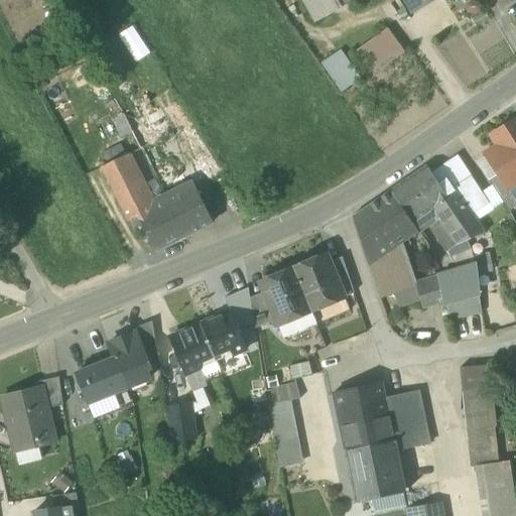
[(302,0),(315,22),(355,0),(302,0)]
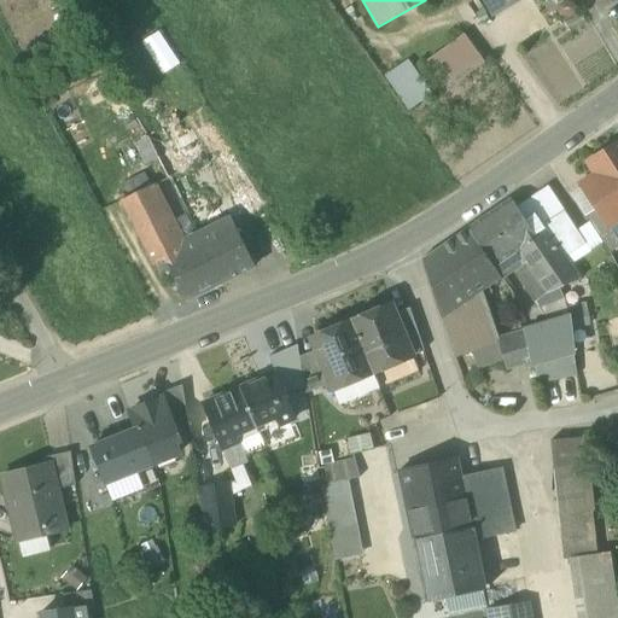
[(483,0),(491,15),(514,0),(483,0)]
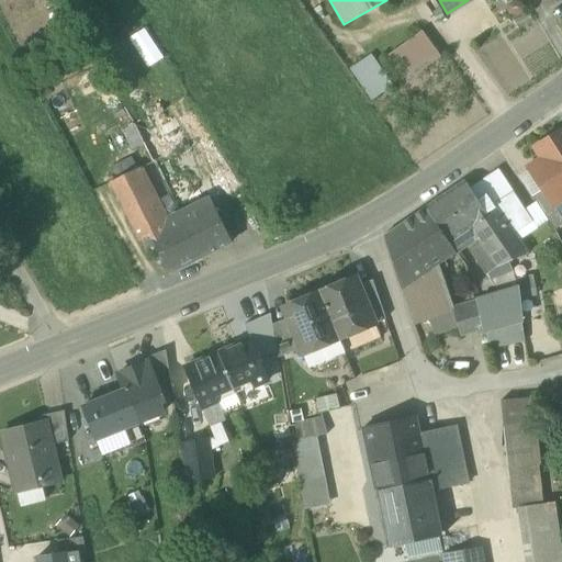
[(145,26),(130,36),(148,66),(164,57),(145,26)]
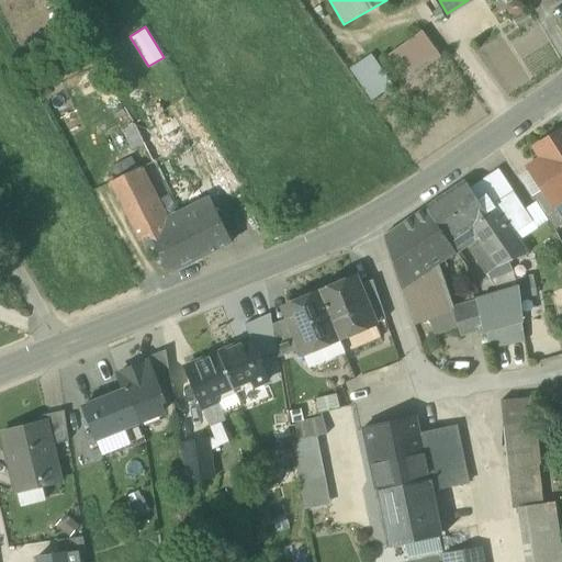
[(386,56),(403,79),(435,57),(418,33),(386,56)]
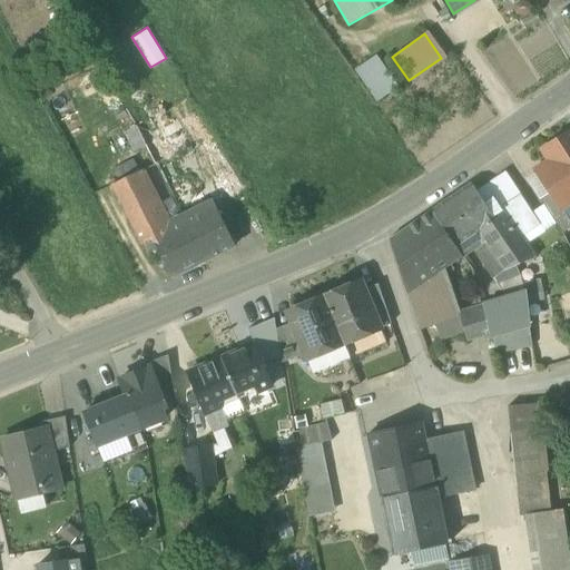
[(357,71),(377,99),(395,85),(376,58),(357,71)]
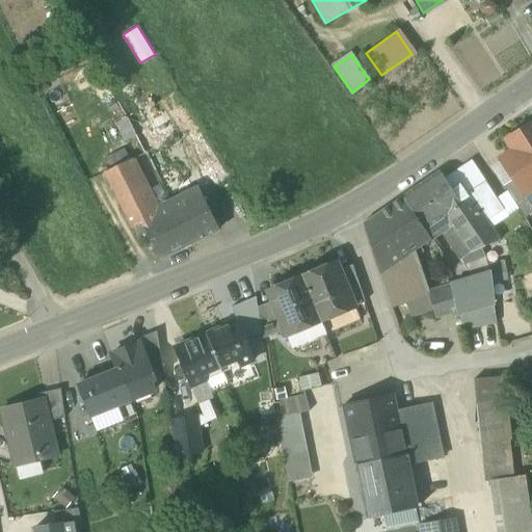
[(163,107),(151,113),(161,135),(174,129),(163,107)]
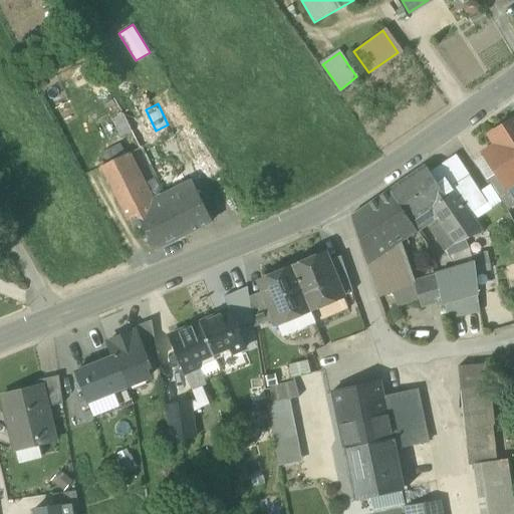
[(513,119),(503,126),(513,144),(513,119)]
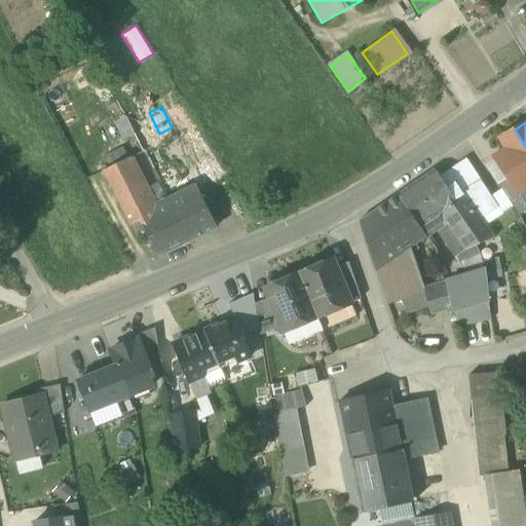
[(518,191),(525,186),(525,147),(515,129),(503,138),(510,148),(495,157),(497,160),(509,178),(518,192),(518,191)]
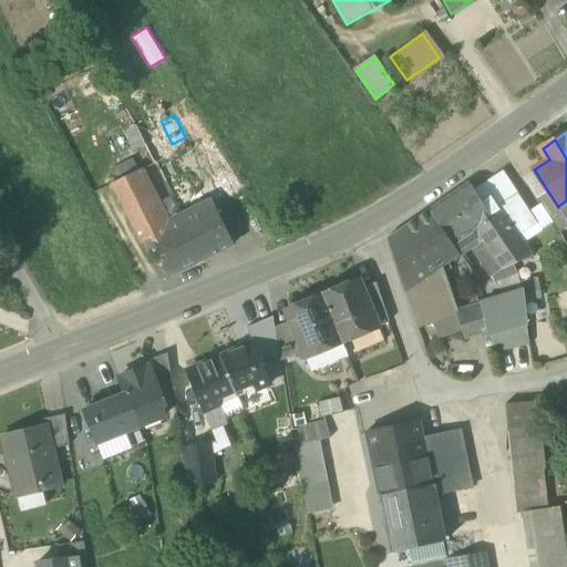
[(498,206),(517,194),(503,169),(473,188),(482,203),(491,196),(498,206)]
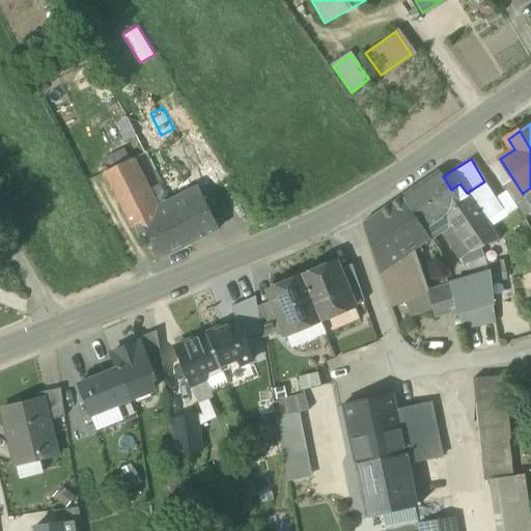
[(107,172),(134,226),(144,221),(143,220),(158,213),(131,160),(107,172)]
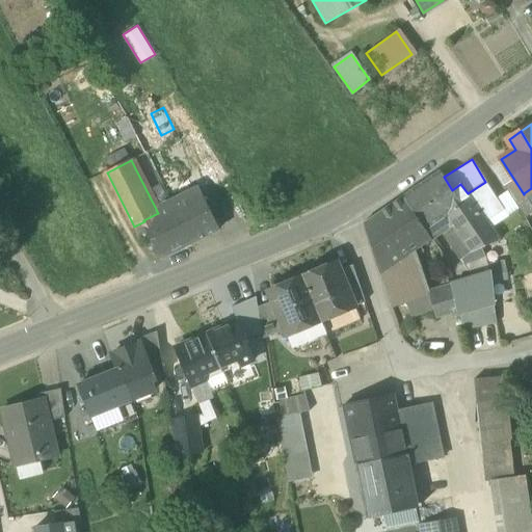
[(491,168),(504,186),(514,180),(503,162),(491,168)]
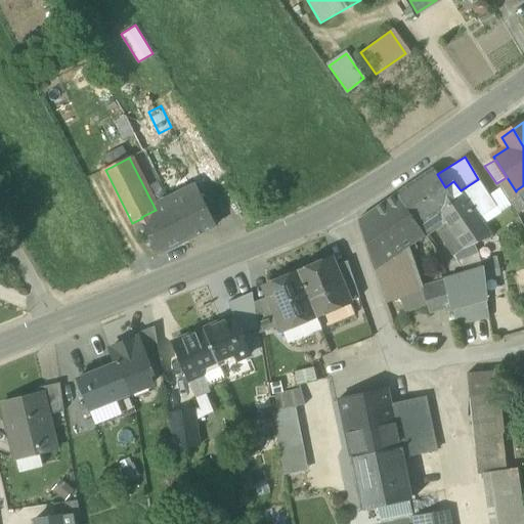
[(479,218),(476,214),(461,190),(453,181),(445,187),(437,174),(433,169),(397,193),(425,236),(436,229),(453,256),(465,248),(474,245),(491,237),(491,236),(479,218)]
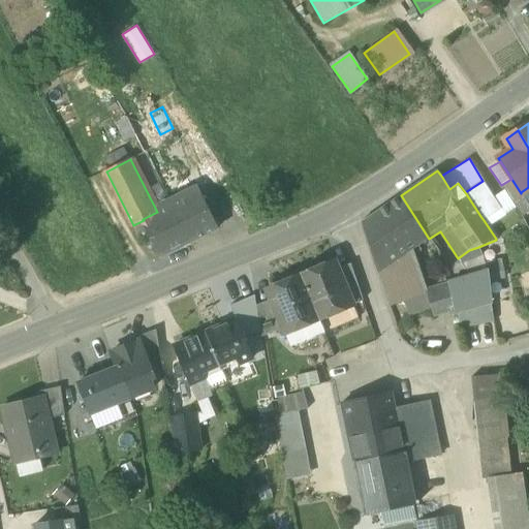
[(516,208),(522,217),(528,212),(528,205),(521,192),(521,193),(511,179),(501,185),(504,190),(516,208)]
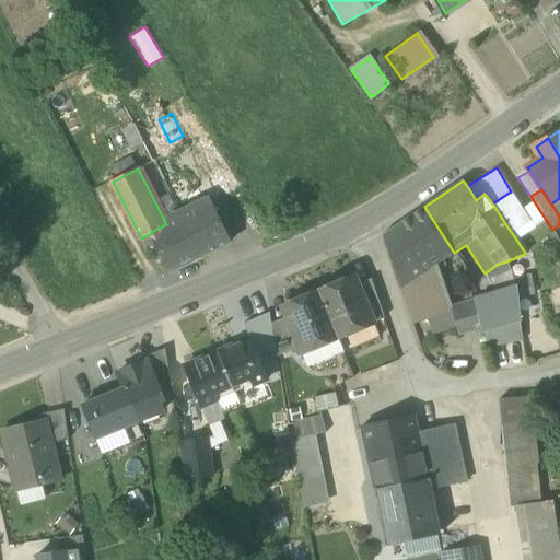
[(511,191),(492,203),(509,229),(528,217),(523,209),(511,191)]
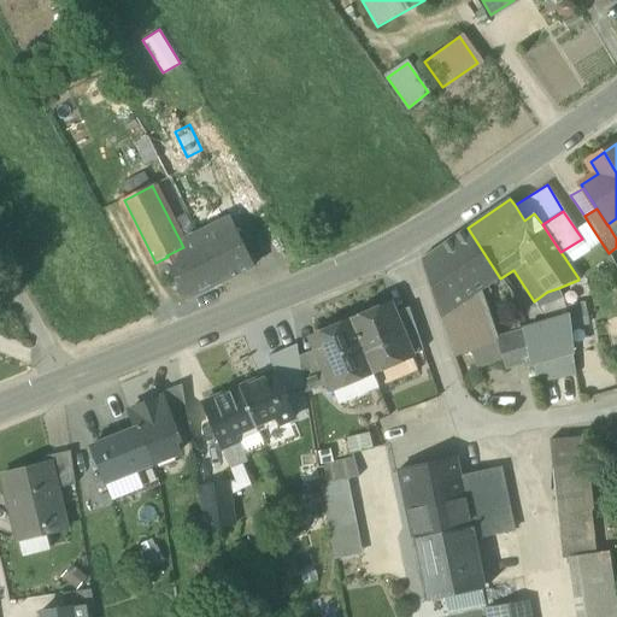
[(582,239),(585,244),(588,250),(601,242),(588,222),(576,230),(582,239)]
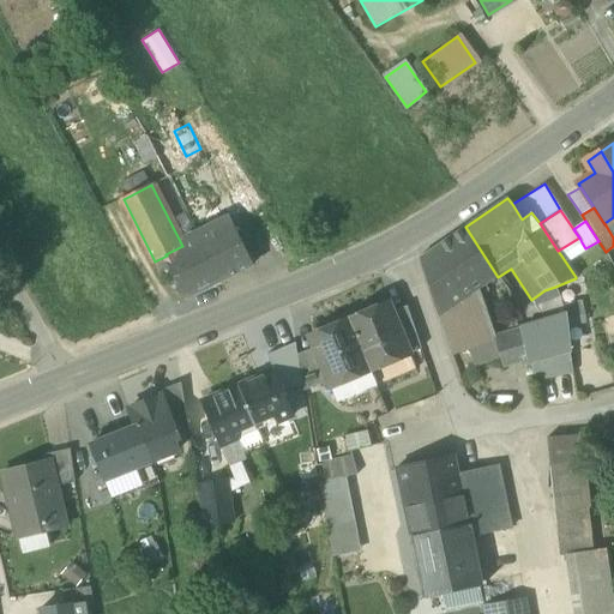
[(232,222),(197,239),(206,258),(208,257),(220,282),(253,265),(232,222)]
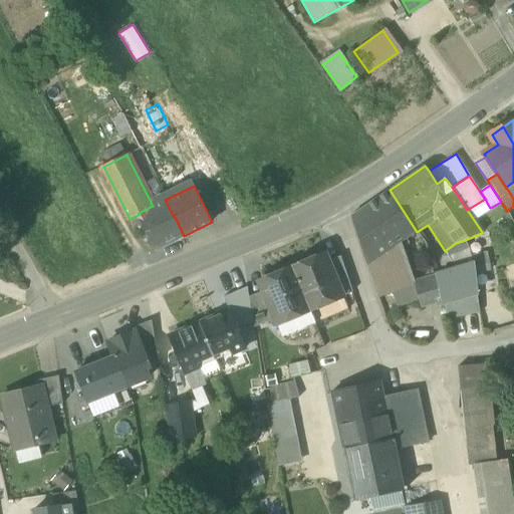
[(350,216),(367,265),(401,242),(417,232),(390,190),(381,195),(350,216)]
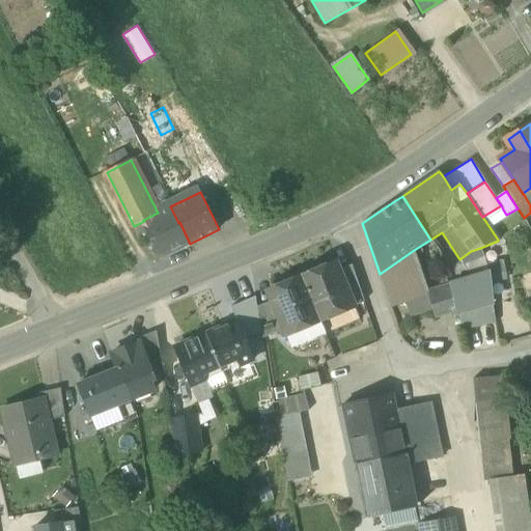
[(503,210),(501,205),(482,217),(485,221),(503,210)]
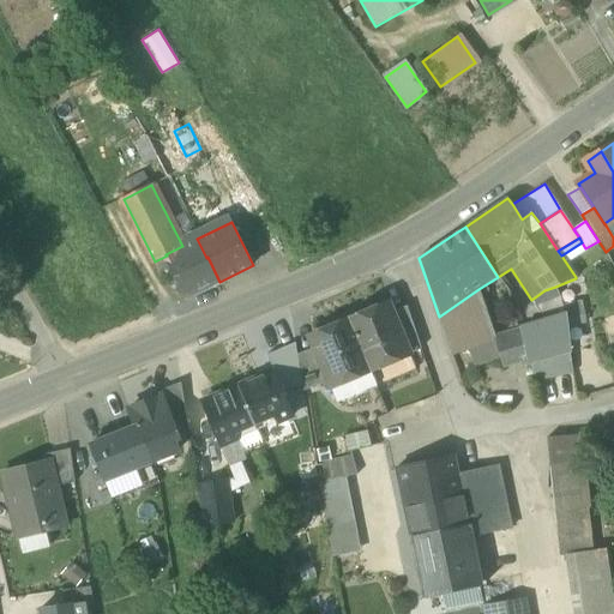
[(187,298),(220,282),(208,257),(206,258),(197,239),(182,246),(166,254),(167,256),(187,298)]
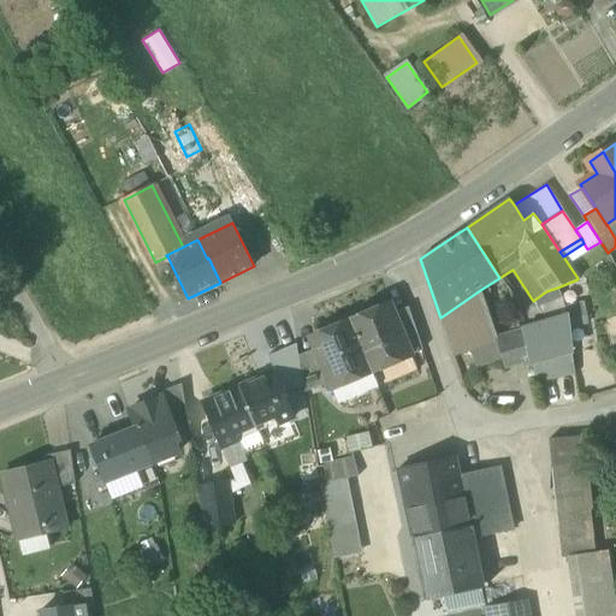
[(562,297),(557,288),(546,291),(533,301),(548,324),(566,318),(564,307),(562,297)]
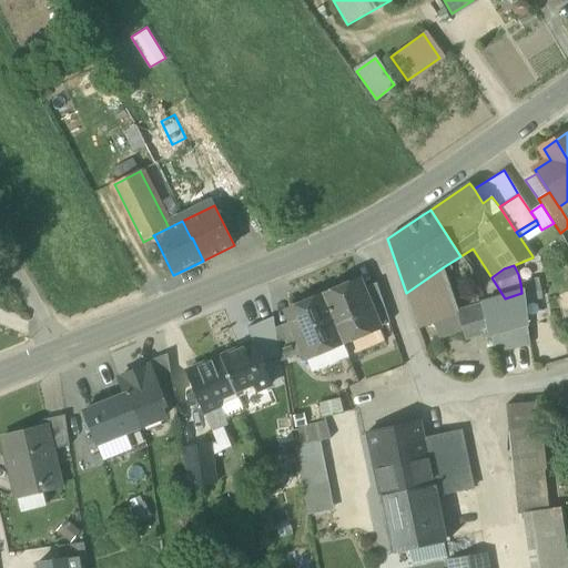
[(448,283),(443,267),(406,293),(418,328),(434,323),(439,337),(464,331),(465,330),(458,312),(449,287),(448,283)]
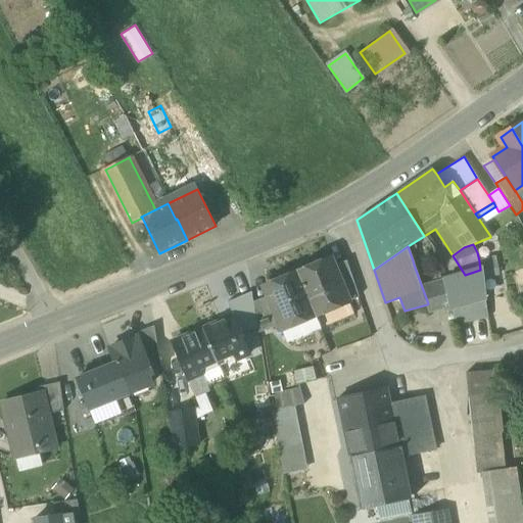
[(481,270),(481,272),(497,269),(494,256),(479,260),(480,270),(481,270)]
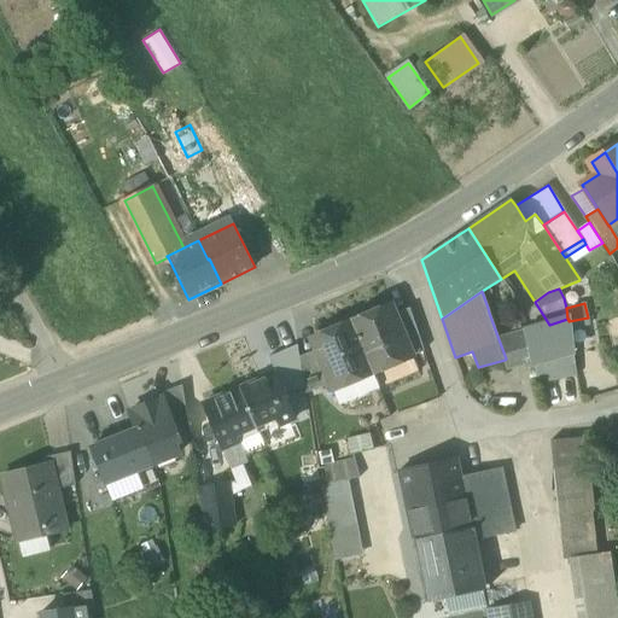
[(369,318),(353,325),(373,373),(392,365),(390,360),(410,350),(395,314),(392,308),(388,307),(371,314),(369,318)]
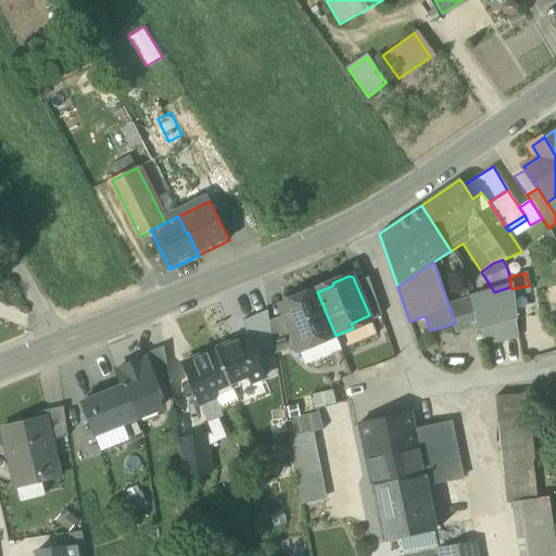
[(369,315),(371,320),(381,316),(368,277),(355,282),(369,315)]
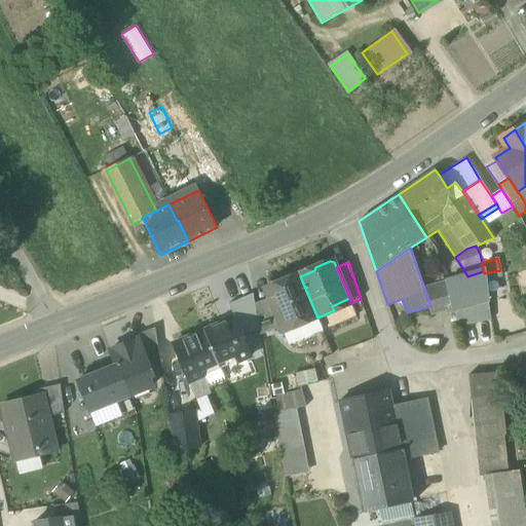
[(484,273),(485,280),(501,276),(500,270),(484,273)]
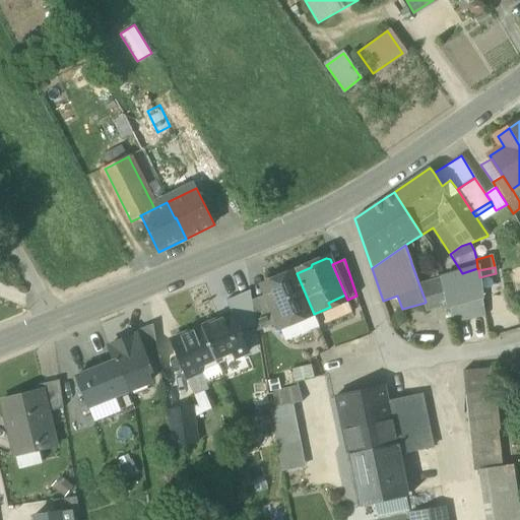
[(478,268),(477,268),(462,273),(440,279),(445,301),(447,307),(449,306),(481,297),(479,277),(478,270),(478,268)]
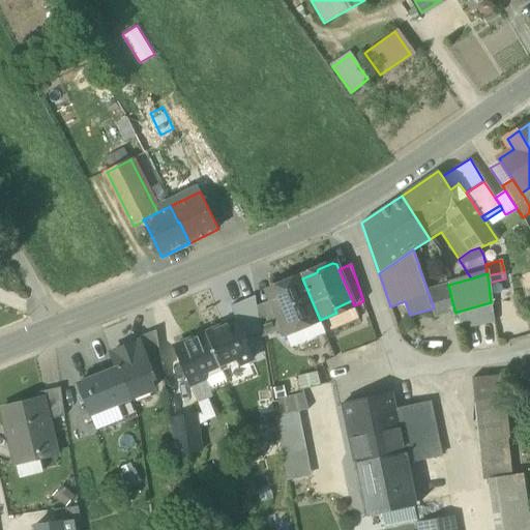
[(284,329),(301,322),(303,326),(320,320),(302,278),(288,285),(284,283),(270,289),(268,293),(271,300),(284,329)]
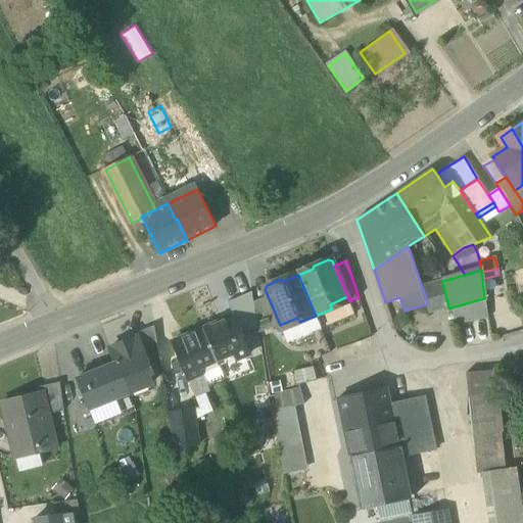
[(428,303),(427,304),(428,308),(447,302),(442,281),(422,287),(428,303)]
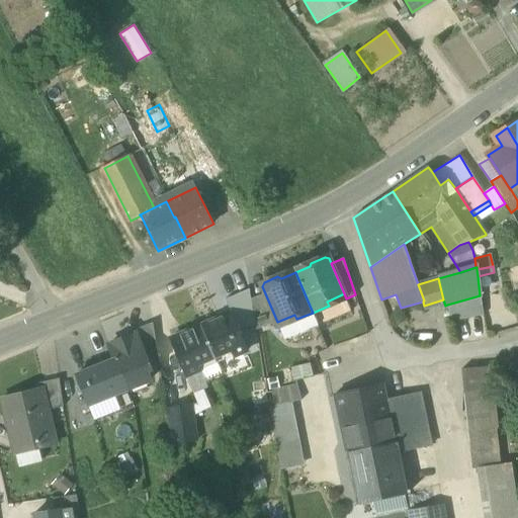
[(231,313),(239,332),(255,325),(251,299),(250,289),(226,299),(231,313)]
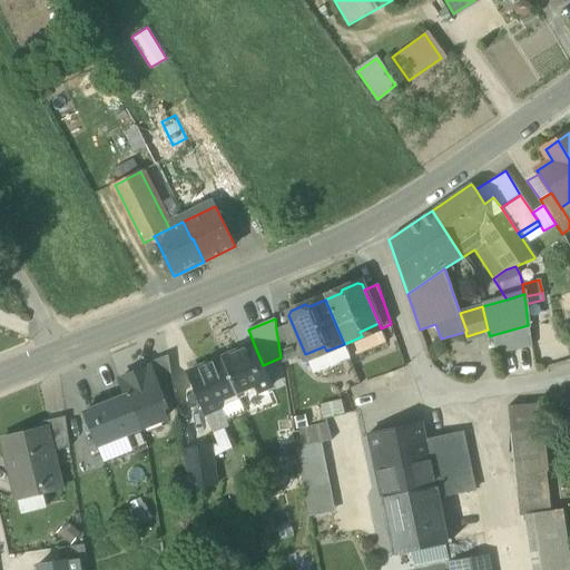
[(281,357),(282,363),(305,354),(292,323),(276,330),(281,357)]
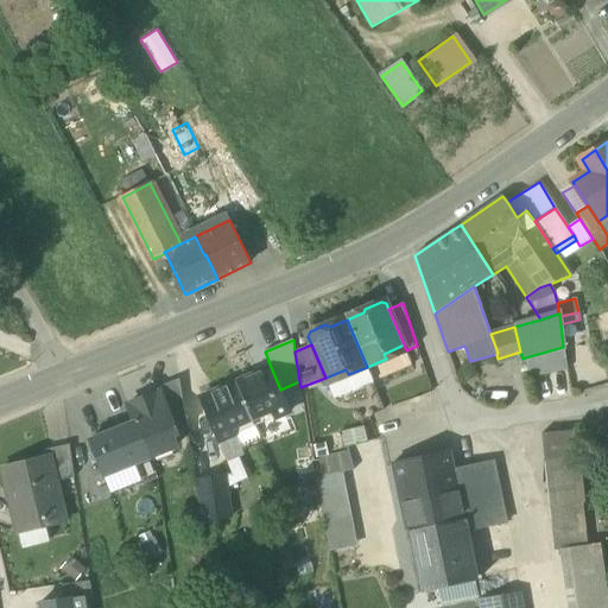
[(384,354),(386,359),(406,350),(404,344),(384,354)]
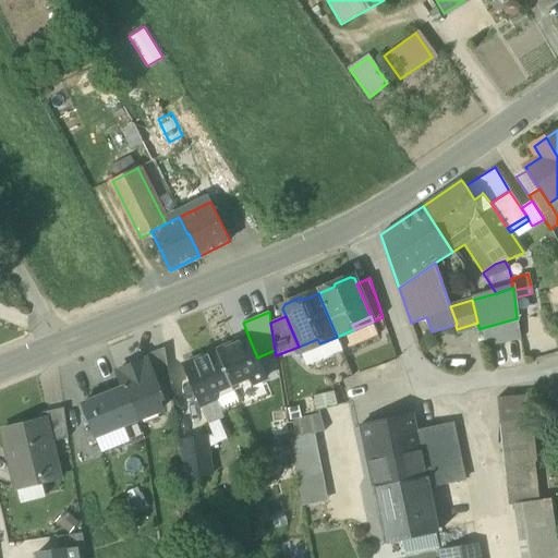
[(518,317),(517,318),(482,328),(485,344),(521,338),(518,317)]
